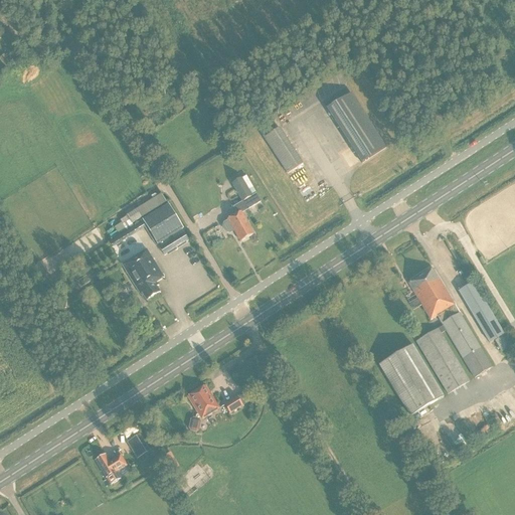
[(329,94),(320,97),(323,108),(332,104),(329,94)]
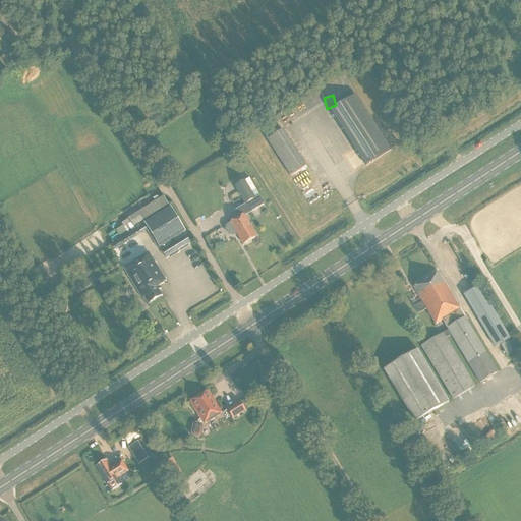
[(331,111),(366,165),(390,149),(355,95),(331,111)]
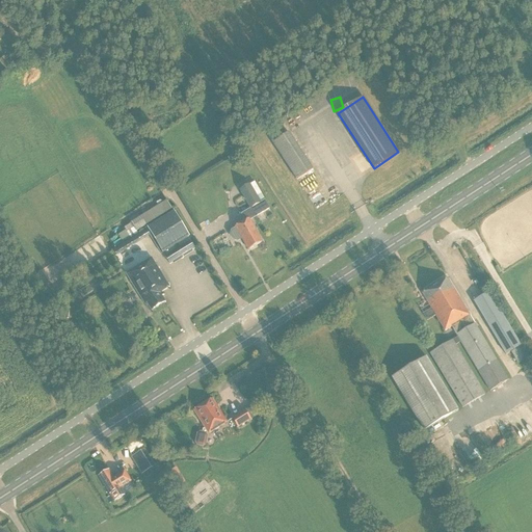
[(289,133),(275,141),(300,179),(313,170),(289,133)]
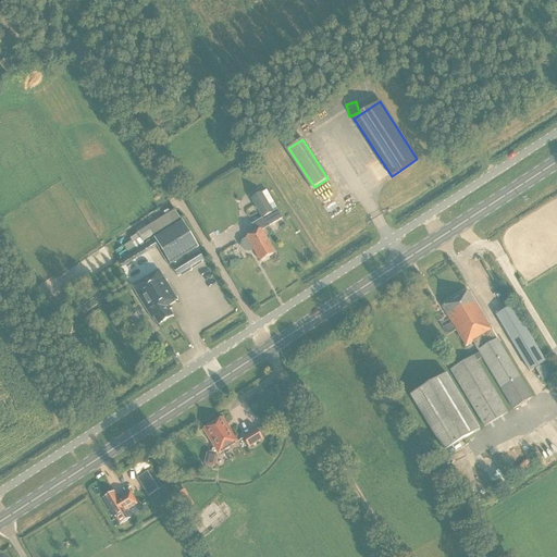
[(245,237),(246,238),(242,242),(240,246),(245,251),(249,252),(254,250),(260,261),(274,252),(268,242),(269,240),(262,230),(282,217),(265,189),(261,193),(250,199),(261,218),(251,224),(256,231),(245,237)]
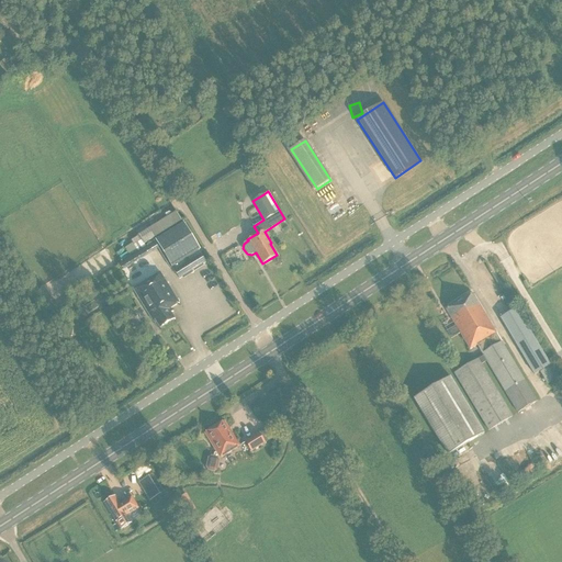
[(138,236),(139,236),(132,240),(138,253),(146,248),(145,245),(182,222),(176,213),(138,236)]
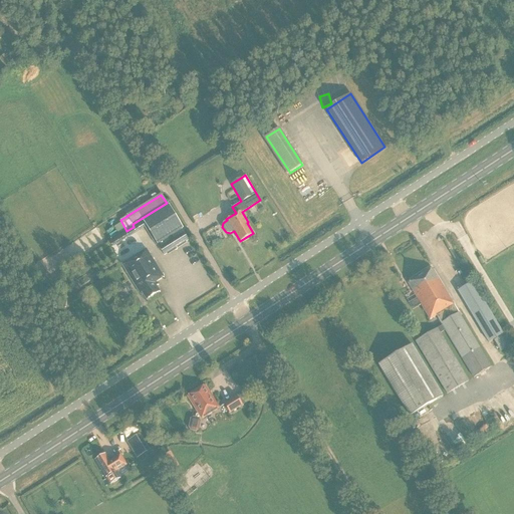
[(168,204),(147,217),(143,219),(158,243),(183,228),(168,204)]
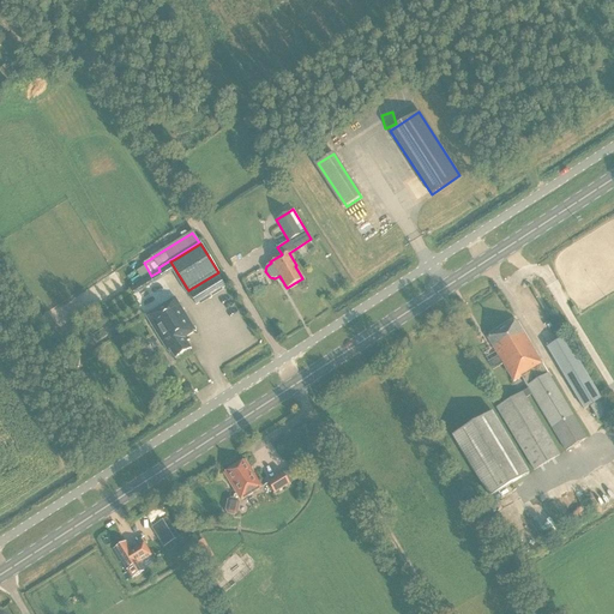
[(226,288),(220,278),(190,296),(196,306),(226,288)]
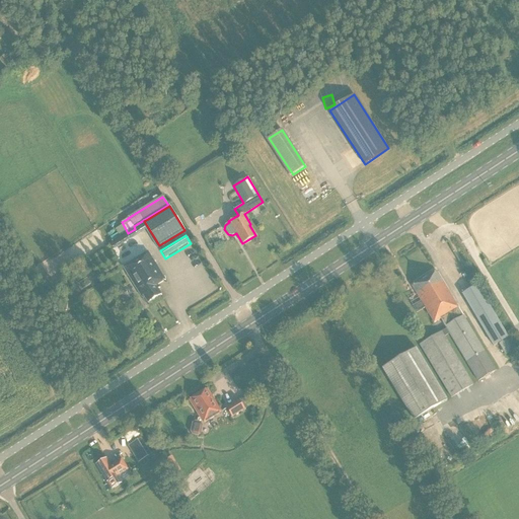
[(143,296),(147,303),(161,294),(155,286),(165,280),(147,251),(123,267),(141,297),(143,296)]
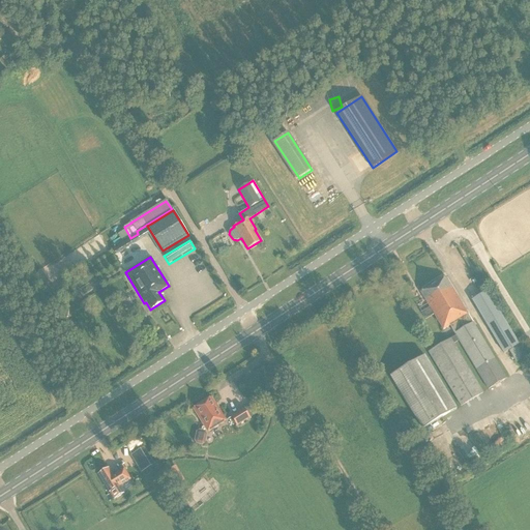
[(468,314),(446,277),(421,292),(443,329),(449,325),(455,335),(450,339),(429,352),(461,406),(483,392),(453,344),(459,341),(488,388),(506,378),(473,323),(468,314)]
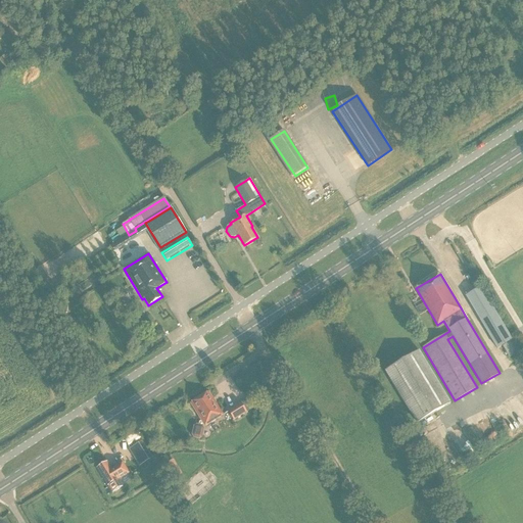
[(502,345),(512,339),(480,287),(466,296),(496,348),(502,345)]
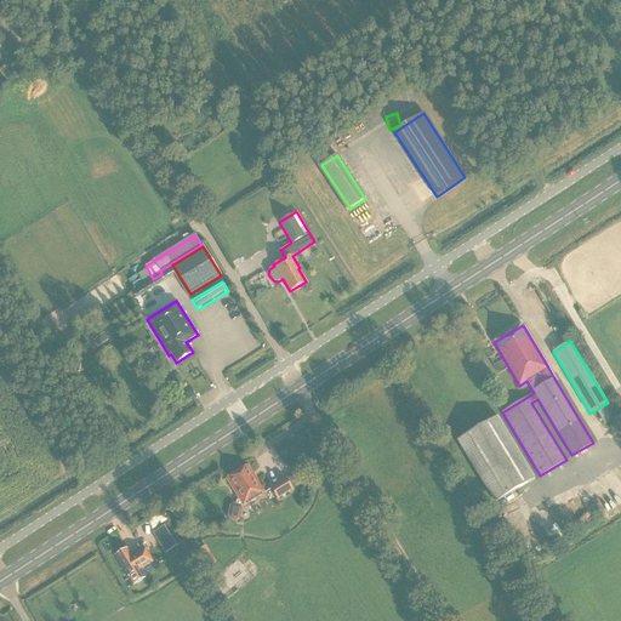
[(80,363),(67,362),(66,371),(80,372),(80,363)]
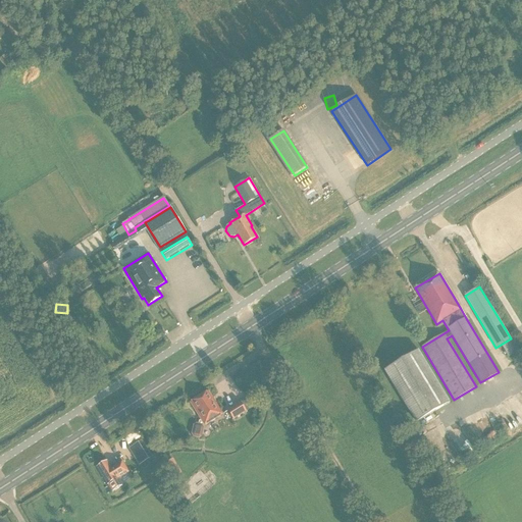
[(511,338),(501,345),(508,358),(518,352),(511,338)]
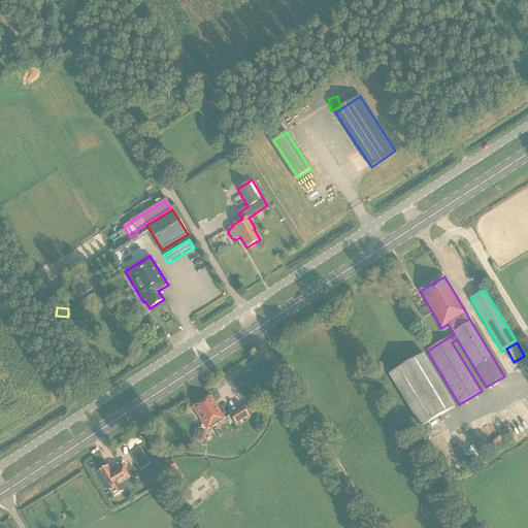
[(456,407),(423,355),(389,375),(421,428),(456,407)]
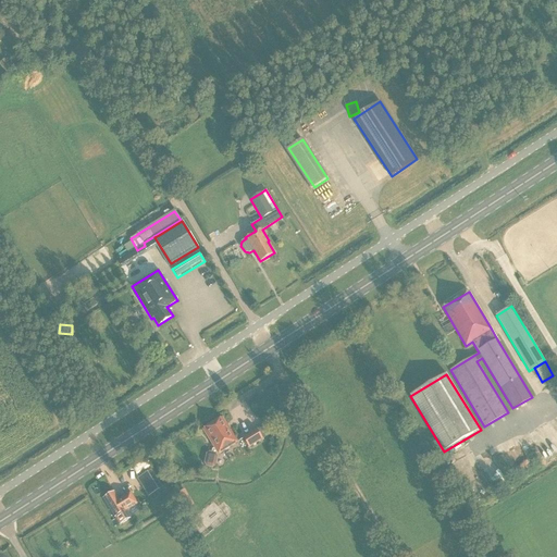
[(237,442),(222,417),(202,429),(218,454),(237,442)]
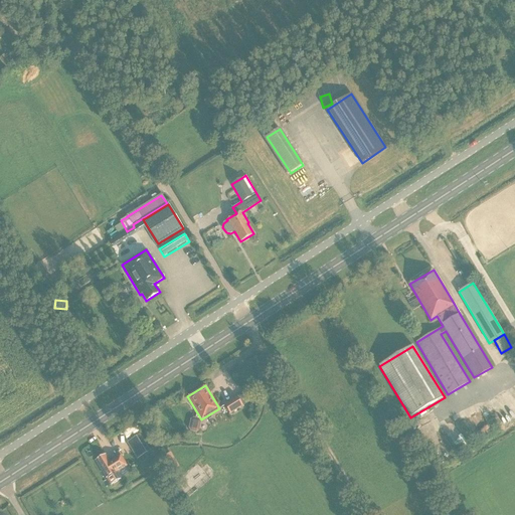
[(242,405),(237,398),(236,397),(224,404),(230,413),(242,405)]
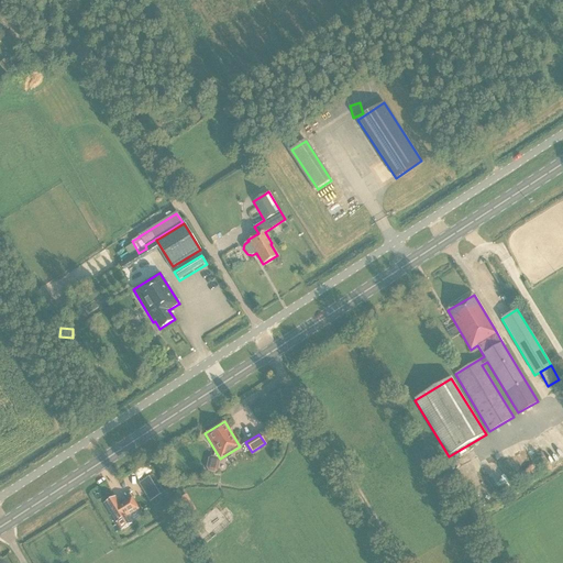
[(464,453),(466,459),(474,455),(472,450),(464,453)]
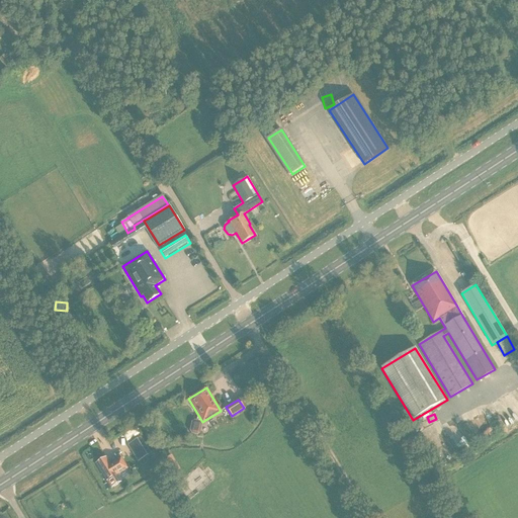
[(201,434),(203,426),(201,422),(195,421),(192,423),(190,431),(192,435),(198,436),(201,434)]
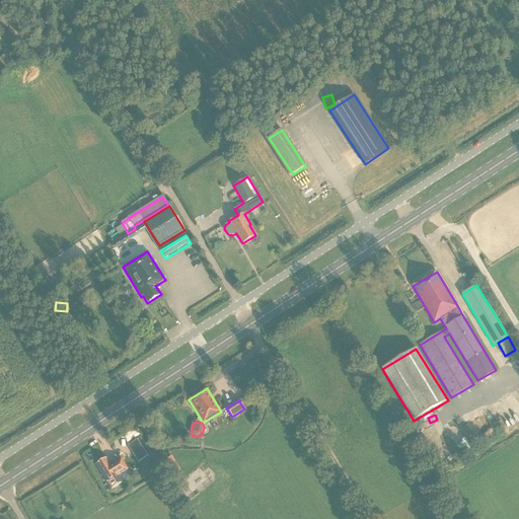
[(135,437),(127,442),(130,446),(128,447),(138,462),(147,456),(138,441),(135,437)]
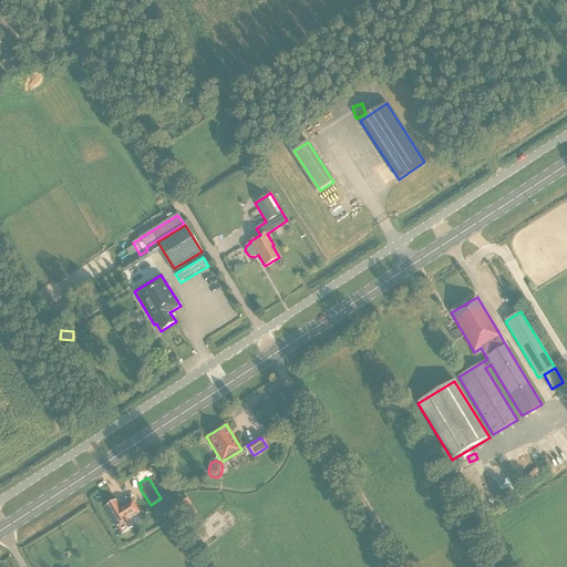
[(197,514),(188,500),(178,505),(188,521),(197,514)]
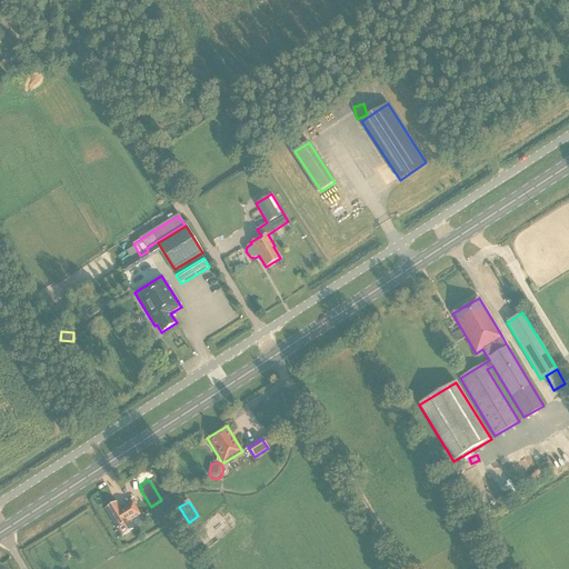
[(132,503),(121,510),(117,502),(106,509),(121,536),(132,529),(129,522),(140,516),(132,503)]
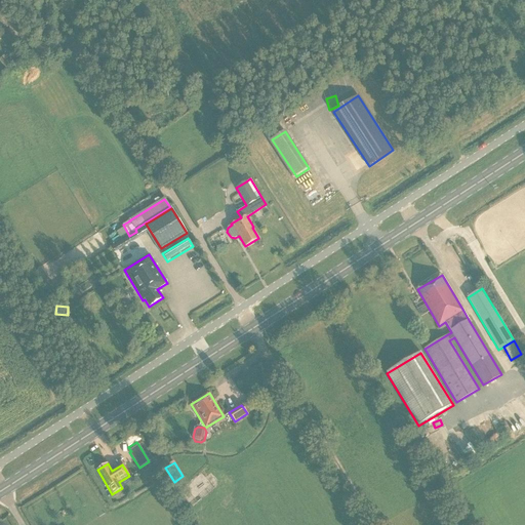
[(207,489),(214,485),(211,481),(215,478),(208,468),(197,476),(207,489)]
